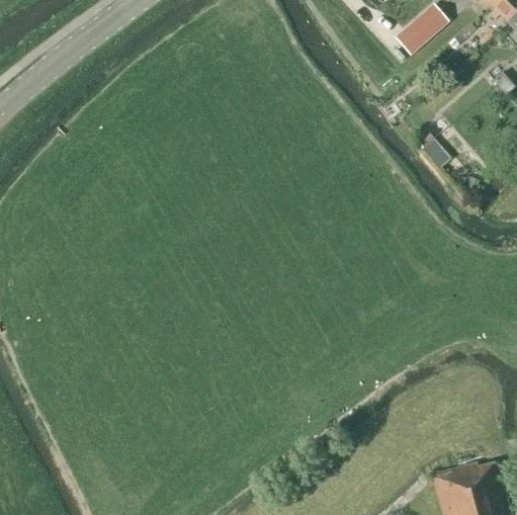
[(497,0),(493,5),(509,22),(510,23),(516,15),(516,0),(497,0)]
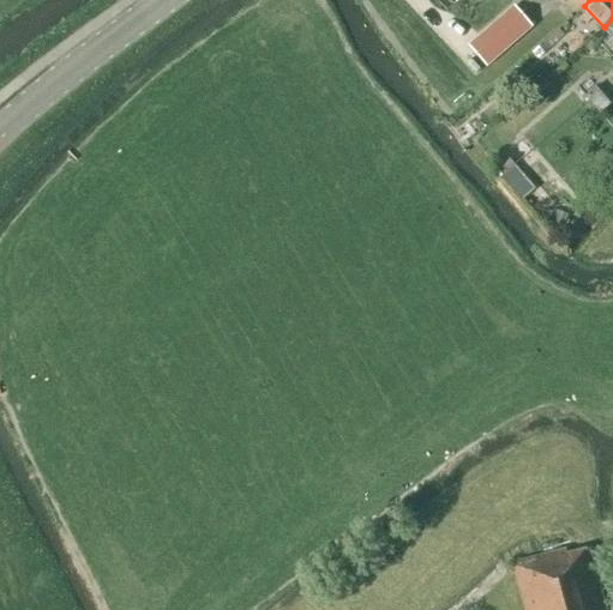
[(516,5),(469,44),(487,65),(534,24),(516,5)]
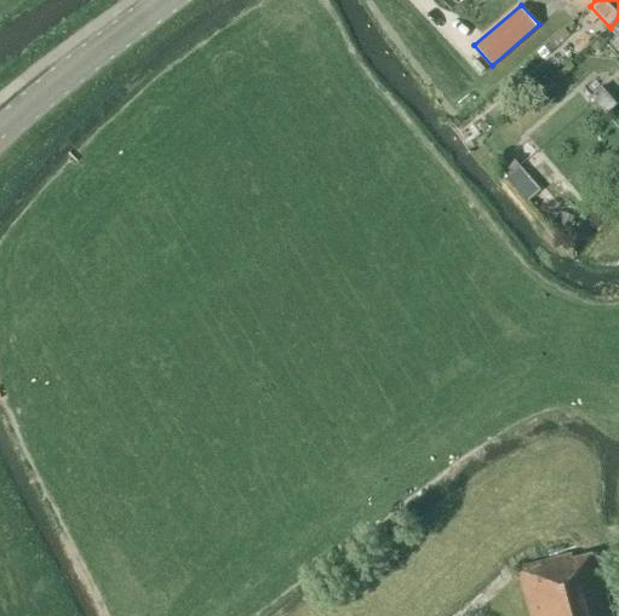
[(556,47),(574,33),(568,24),(550,40),(556,47)]
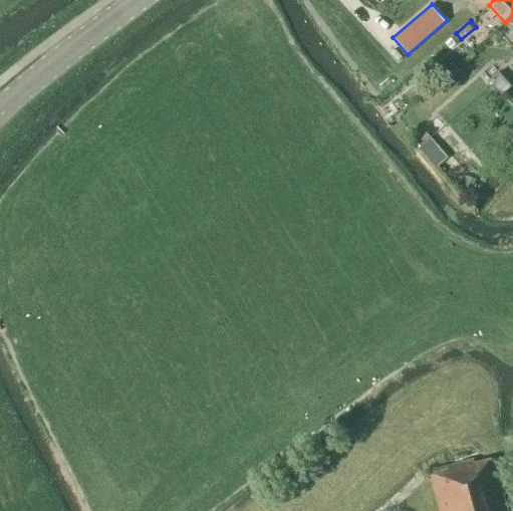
[(500,71),(491,79),(494,82),(502,92),(511,84),(500,71)]
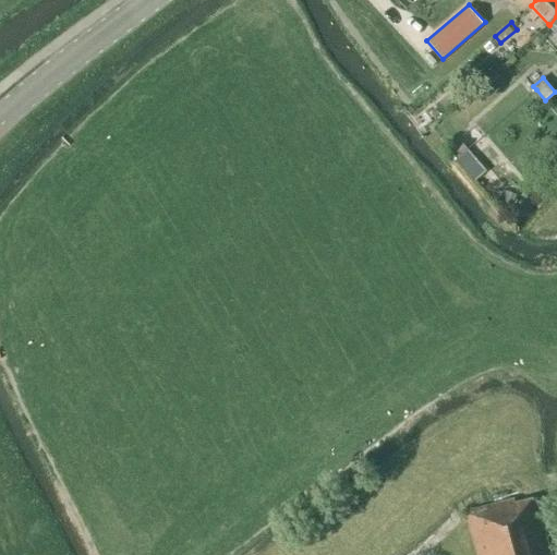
[(458,159),(470,149),(462,142),(451,152),(458,159)]
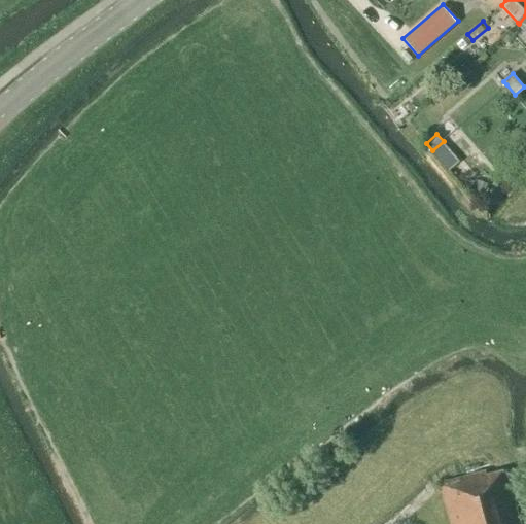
[(444,141),(432,150),(450,170),(460,161),(444,141)]
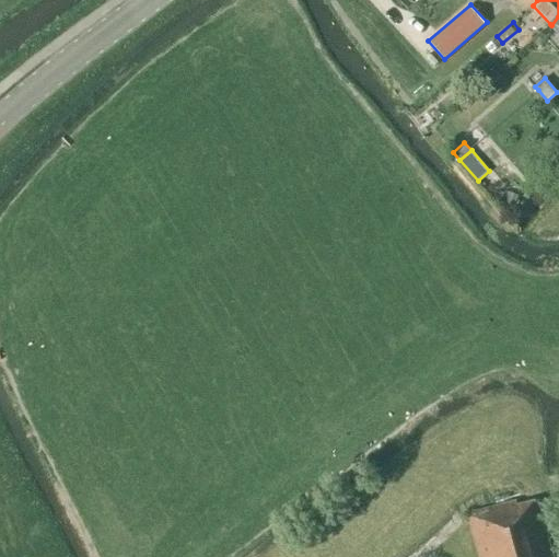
[(505,190),(501,200),(515,206),(519,196),(505,190)]
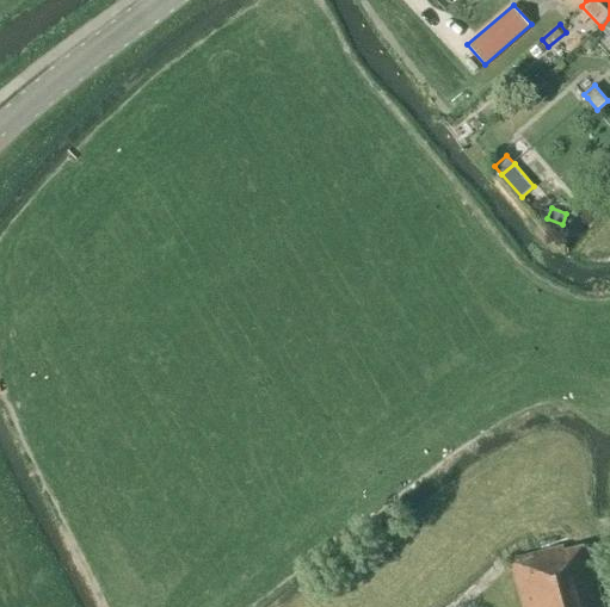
[(564,545),(511,559),(517,578),(524,606),(604,606),(587,545),(565,551),(564,545)]
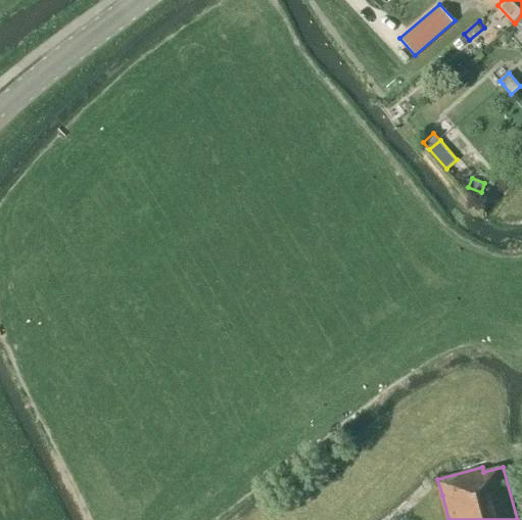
All buildings are outlined.
